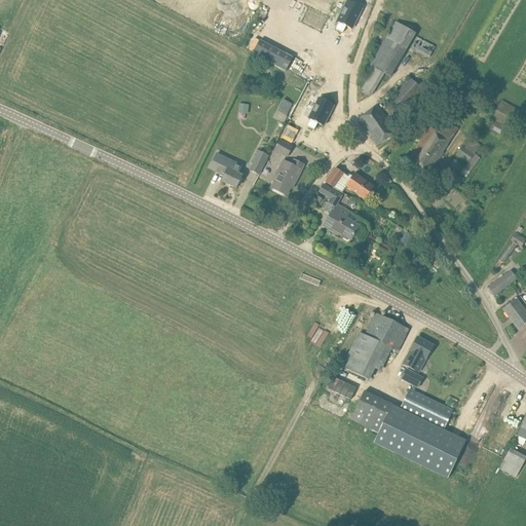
[(348,0),(344,0),(334,20),(337,22),(333,29),(342,33),(346,27),(351,31),(364,8),(348,0)]
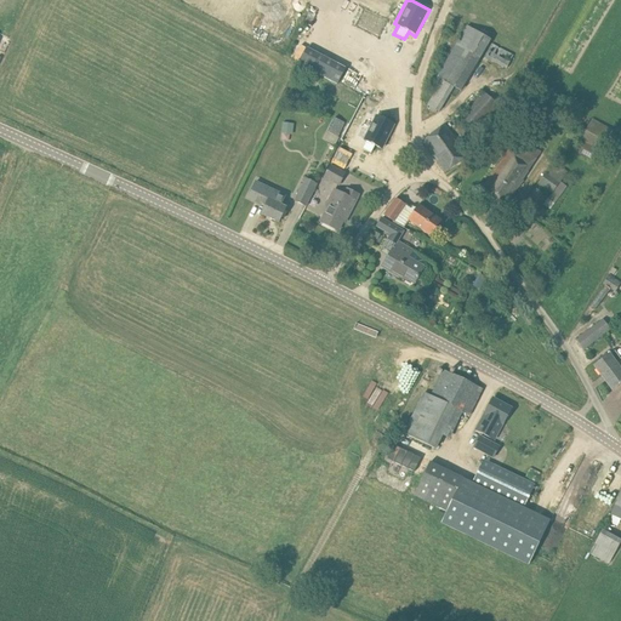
[(454,87),(461,92),(491,40),(467,26),(437,78),(442,80),(426,107),(438,114),(454,87)]
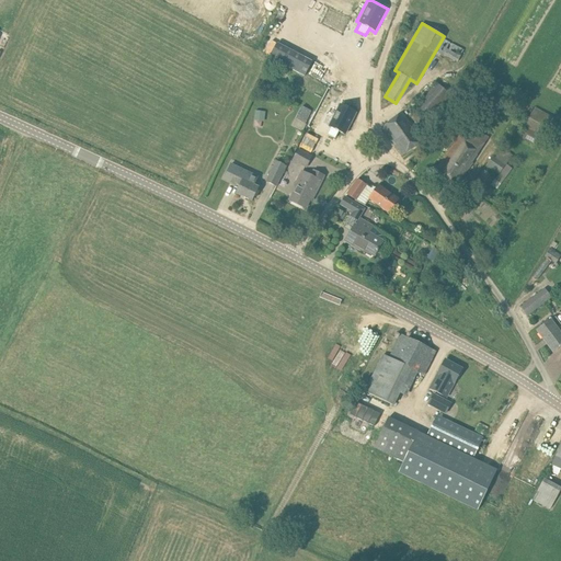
[(437,53),(457,63),(464,50),(444,39),(437,53)]
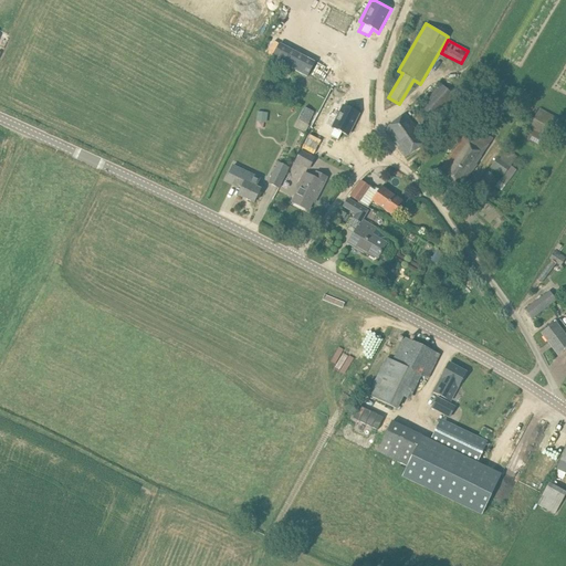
[(308,77),(316,63),(280,44),(273,59),(308,77)]
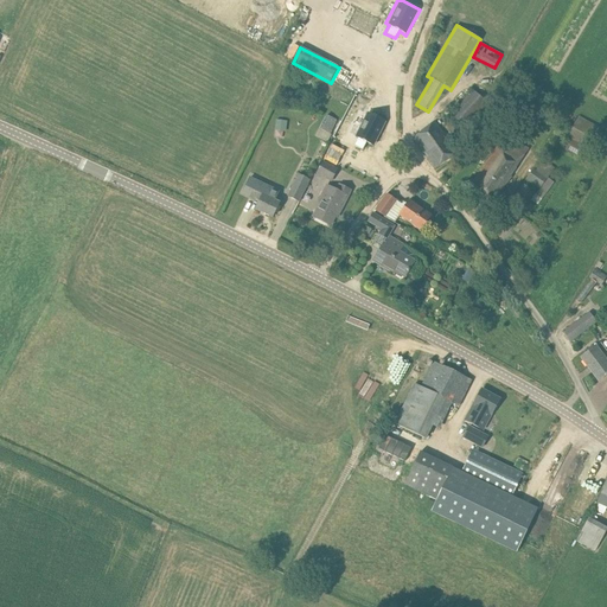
[(472,90),(448,117),(462,131),(487,103),(472,90)]
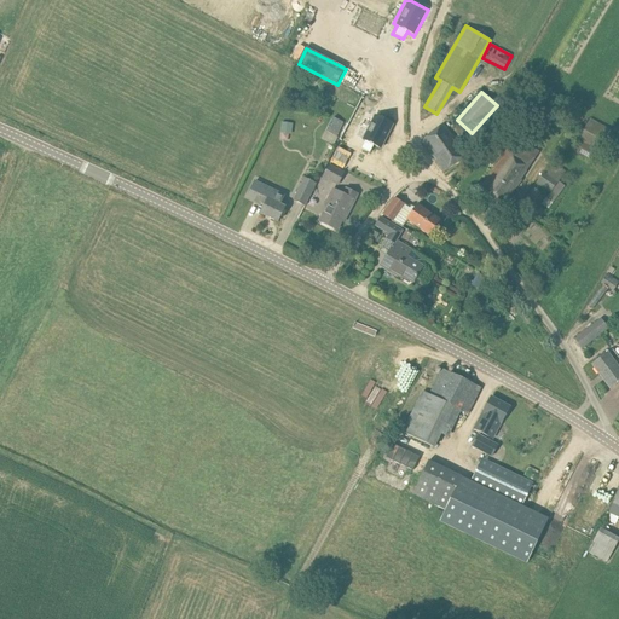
[(395,128),(376,116),(362,142),(364,144),(360,151),(370,157),(375,149),(382,154),(395,128)]
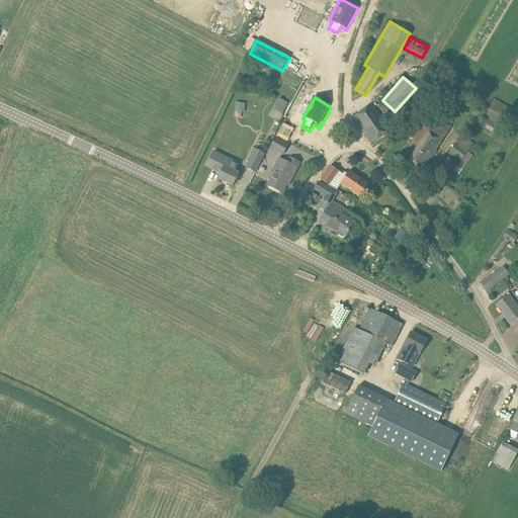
[(288,103),(278,98),(272,110),(275,111),(272,118),(279,122),(288,103)]
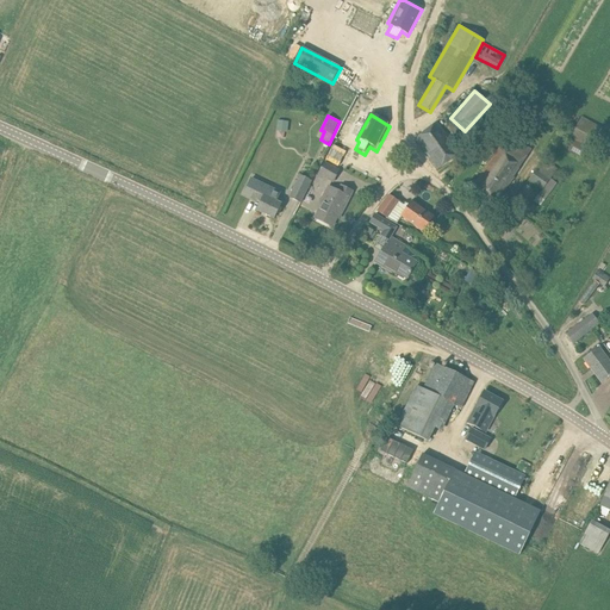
[(288,132),(290,122),(278,120),(277,131),(288,132)]
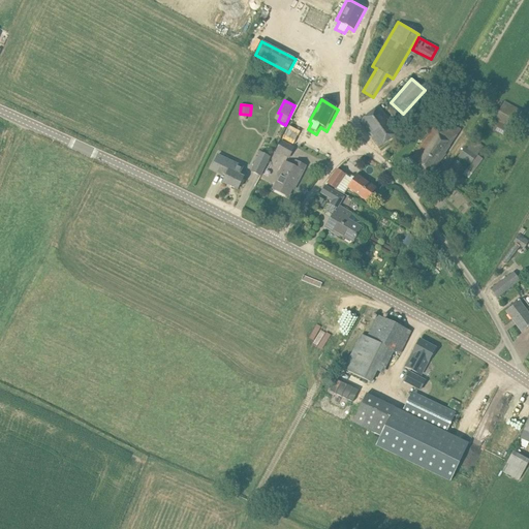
[(508,128),(517,113),(502,104),(493,121),(494,121),(489,129),(503,137),(508,128)]
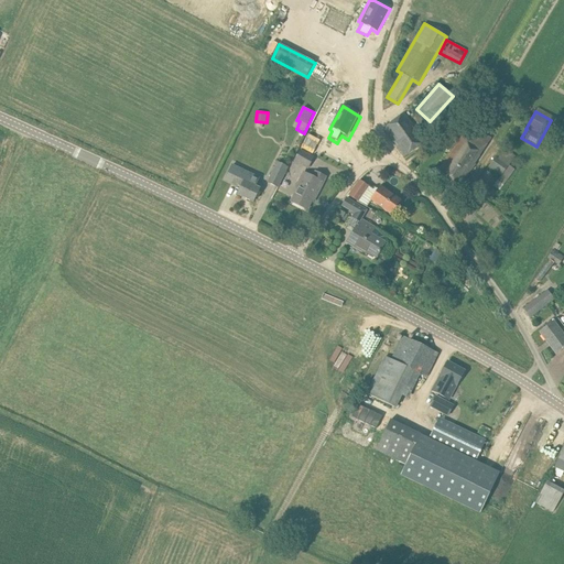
[(382,129),(392,141),(404,158),(426,141),(405,114),(382,129)]
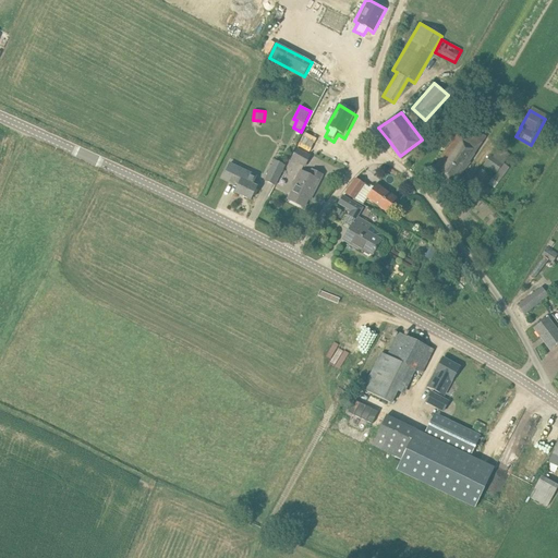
[(483,142),(462,128),(433,170),(455,185),(470,164),(468,164),(483,142)]
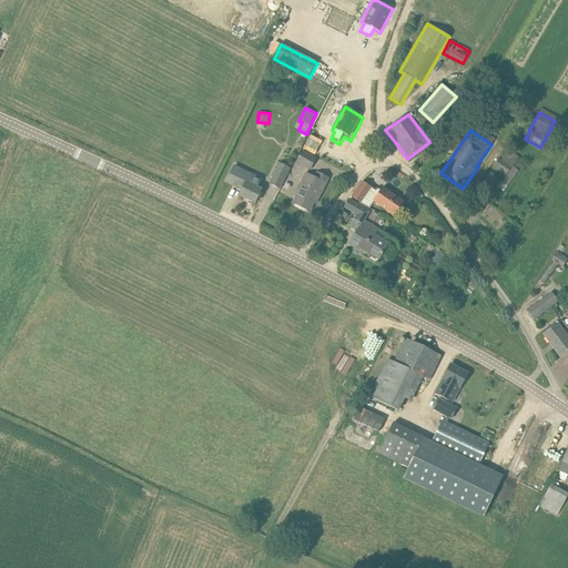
[(311,170),(316,159),(302,151),(296,162),(311,170)]
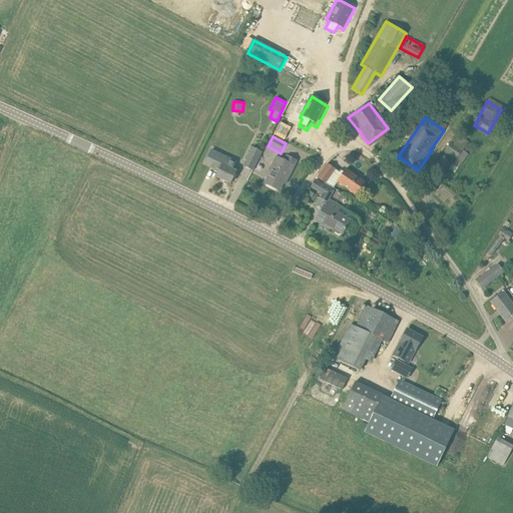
[(452,142),(445,152),(456,160),(449,169),(454,173),(469,154),(452,142)]
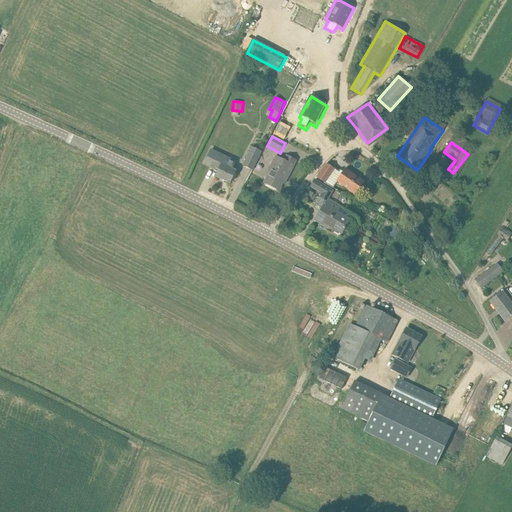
[(253,171),(262,152),(252,147),(242,166),(253,171)]
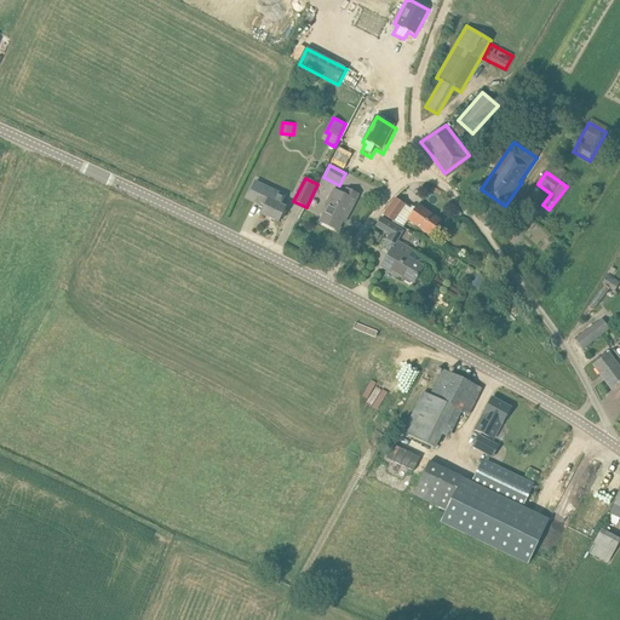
[(286,196),(256,182),(248,197),(265,206),(262,214),(277,223),(285,208),(281,206),(286,196)]
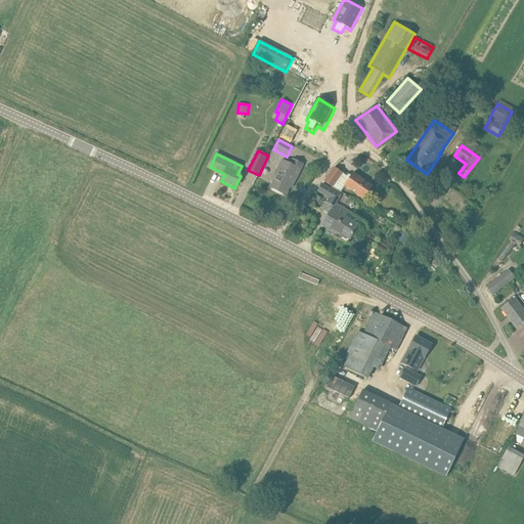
[(450,159),(440,174),(447,179),(459,164),(450,159)]
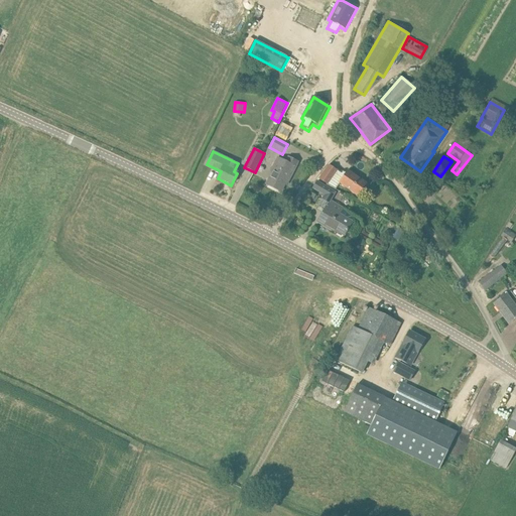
[(281,192),(287,180),(288,181),(298,162),(288,157),(286,162),(277,158),(274,166),(275,166),(266,184),(281,192)]
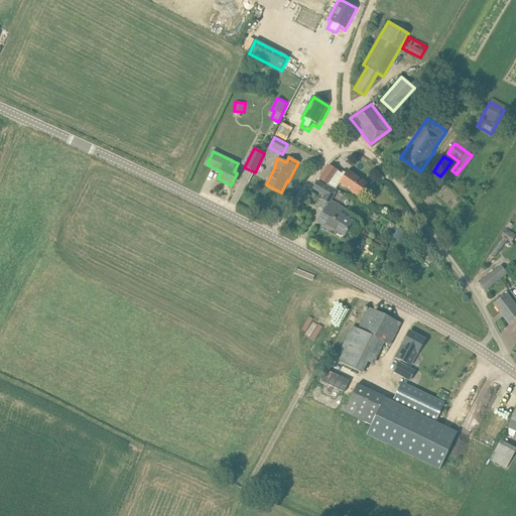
[(328,184),(337,171),(329,165),(319,178),(328,184)]
